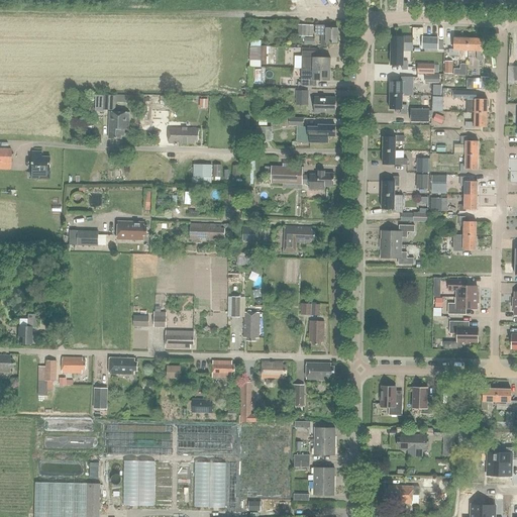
[(299,25),(299,36),(313,37),(314,26),(299,25)]
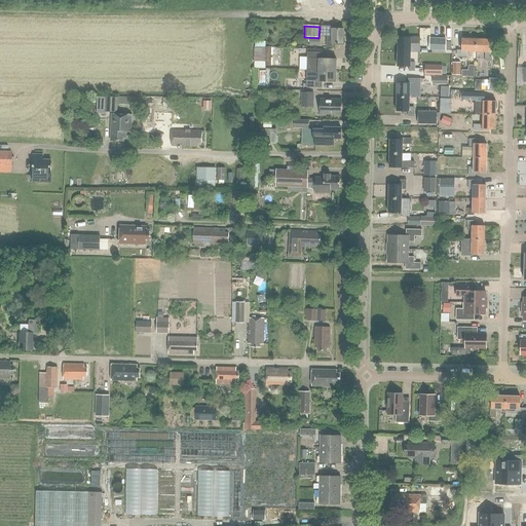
[(322,27),(322,36),(328,36),(327,47),(333,47),(333,44),(343,44),(344,30),(333,29),(333,27),(322,27)]
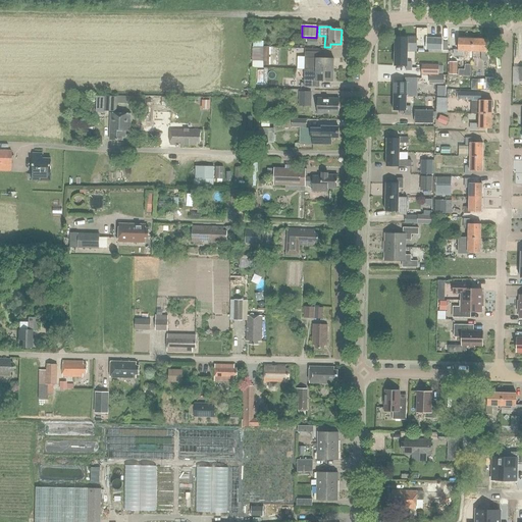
[(416,52),(416,38),(407,37),(407,38),(395,38),(394,52),(407,52),(416,52)]
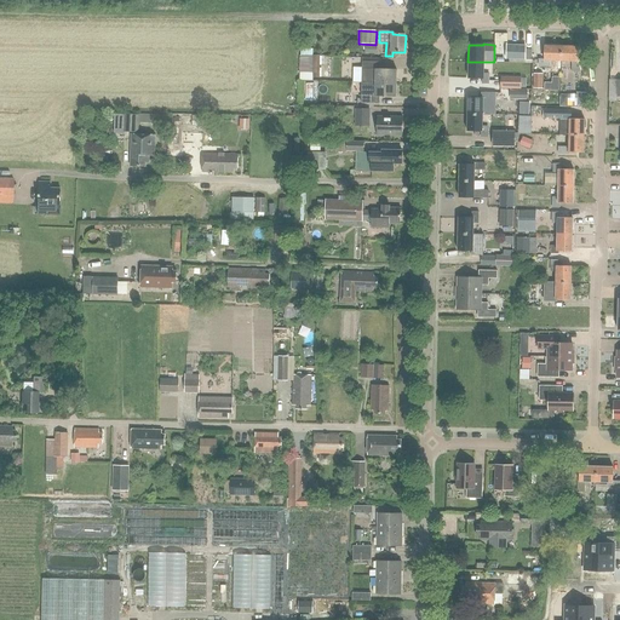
[(532,59),(532,50),(526,50),(526,47),(506,46),(506,59),(532,59)]
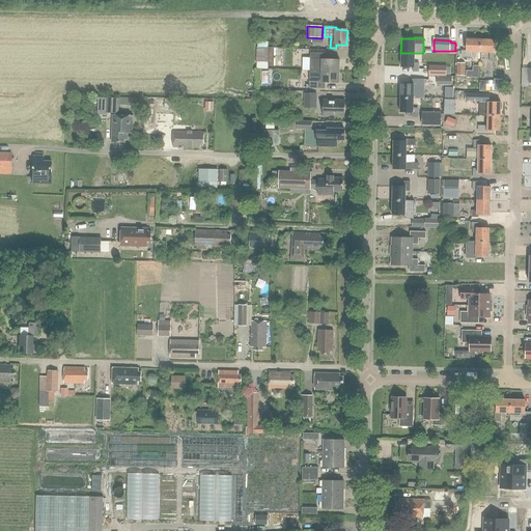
[(480,53),(480,39),(466,39),(466,52),(460,52),(460,57),(470,57),(470,53),(480,53)]
